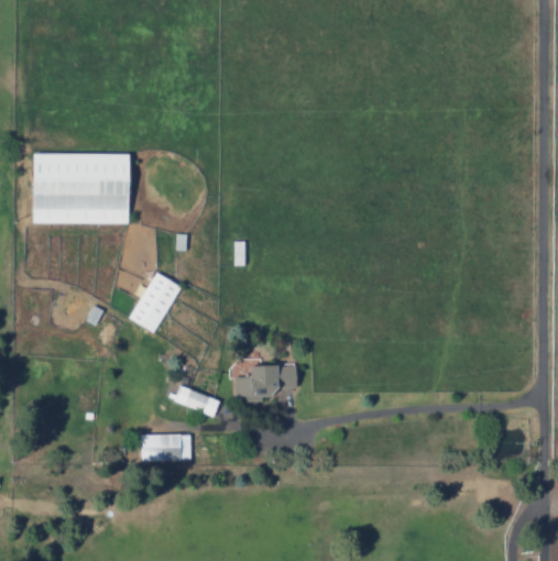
[(128,153),(31,153),(32,223),(129,223),(128,153)]
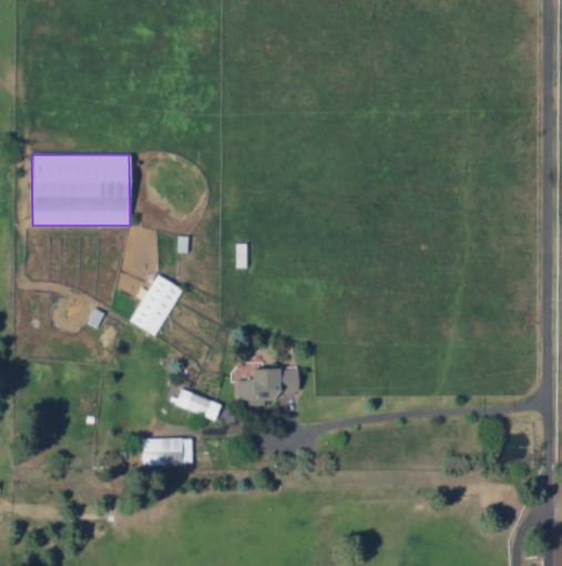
[(157,336),(184,290),(157,275),(131,321),(157,336)]
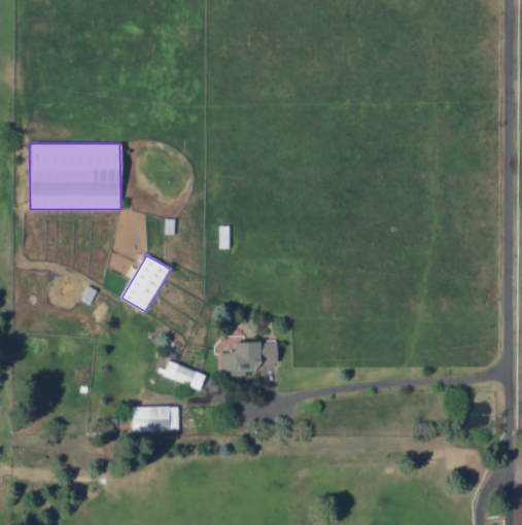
[(232,344),(233,352),(220,352),(221,372),(232,372),(232,377),(247,376),(247,366),(278,365),(277,342),(232,344)]
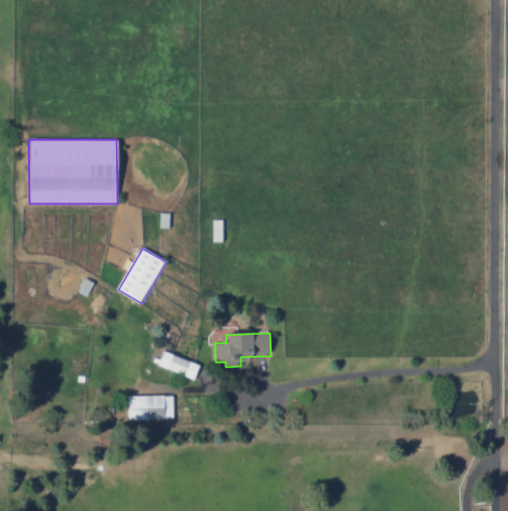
[(200,366),(164,351),(158,365),(194,380),(200,366)]
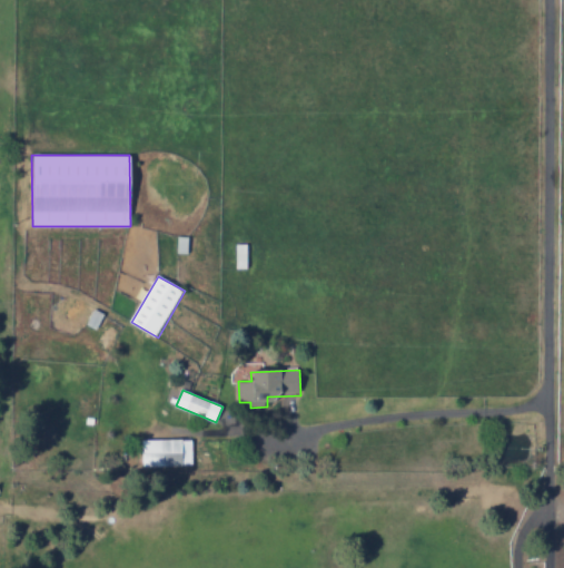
[(195,466),(194,440),(141,441),(141,467),(195,466)]
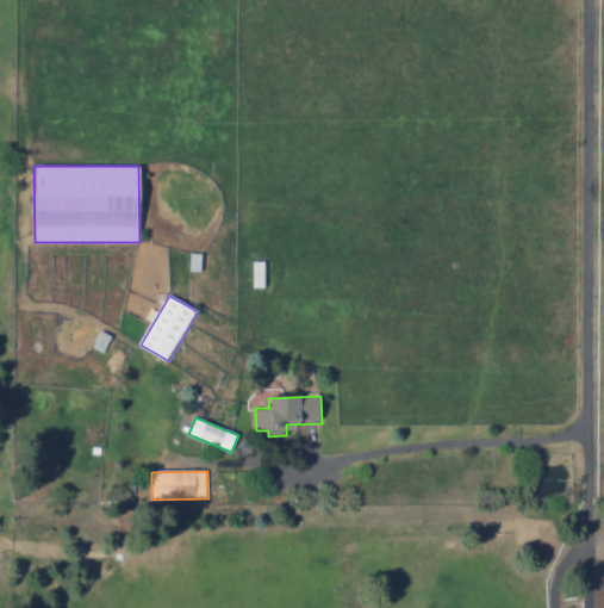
All buildings are outlined.
